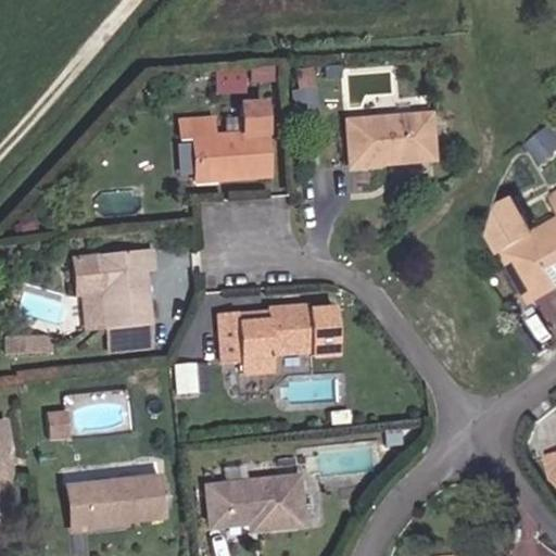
[(243,72),(214,72),(214,91),(243,91),(243,72)]
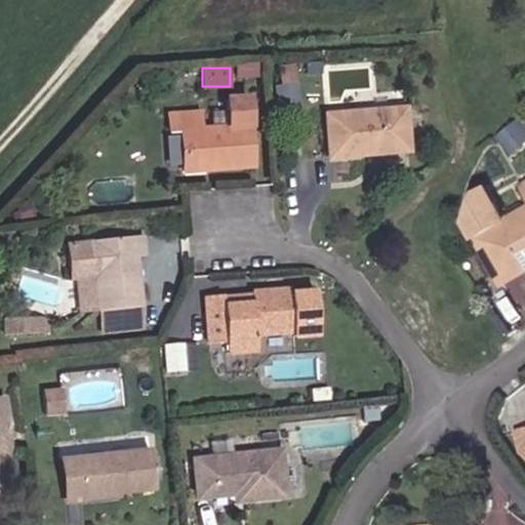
[(204,109),(169,111),(171,132),(184,131),(187,173),(258,170),(255,94),(230,97),(231,125),(205,127),(204,109)]
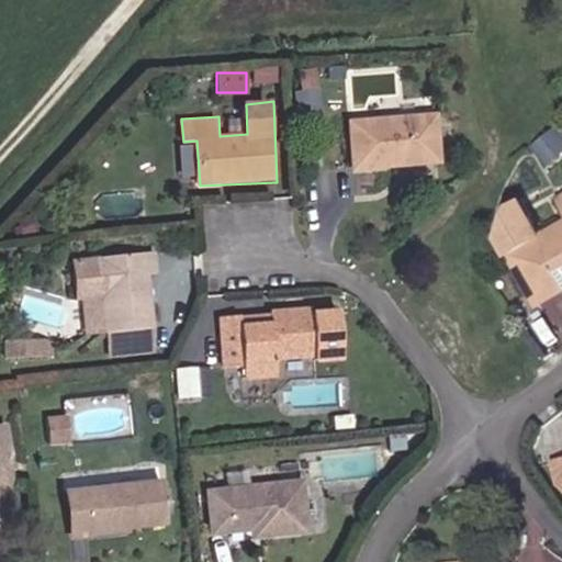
[(439,114),(349,120),(355,172),(444,166),(439,114)]
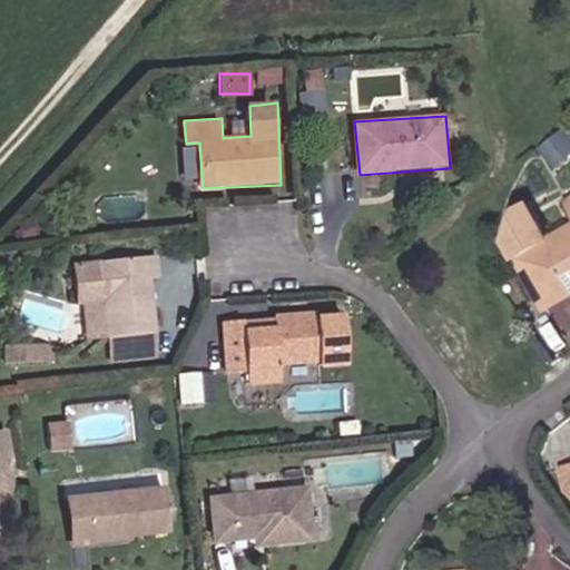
[(569,300),(569,227),(518,256),(552,311),(569,300)]
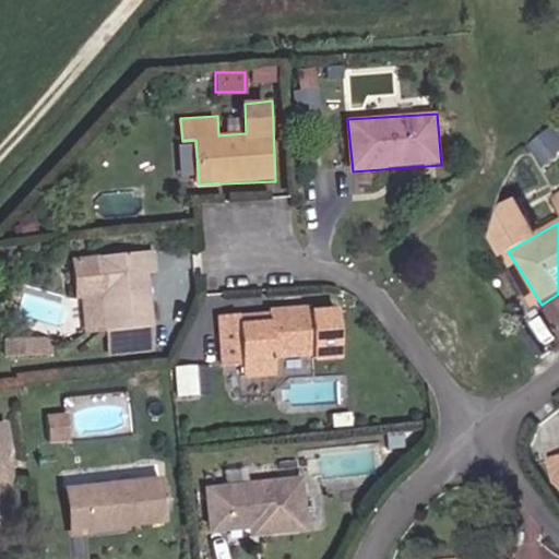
[(156,250),(73,258),(76,299),(82,299),(90,333),(107,331),(110,356),(162,352),(149,272),(159,272),(156,250)]
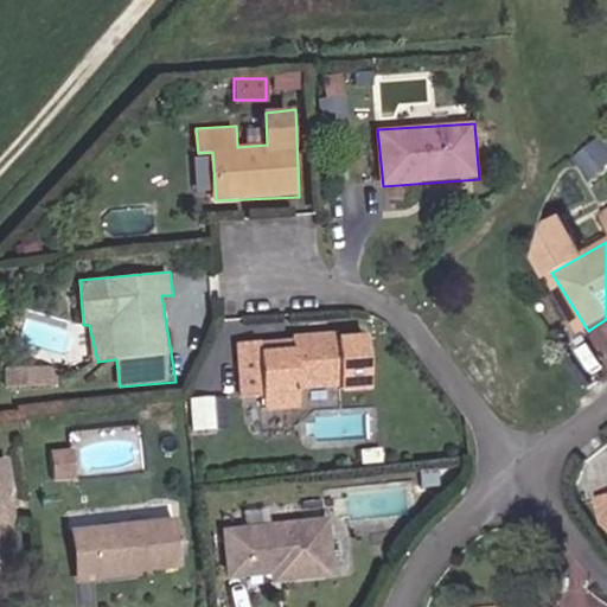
[(291,340),(243,343),(248,396),(263,395),(270,411),(304,410),(307,391),(347,389),(346,395),(374,395),(372,338),(338,338),(337,331),(292,334),(291,340)]
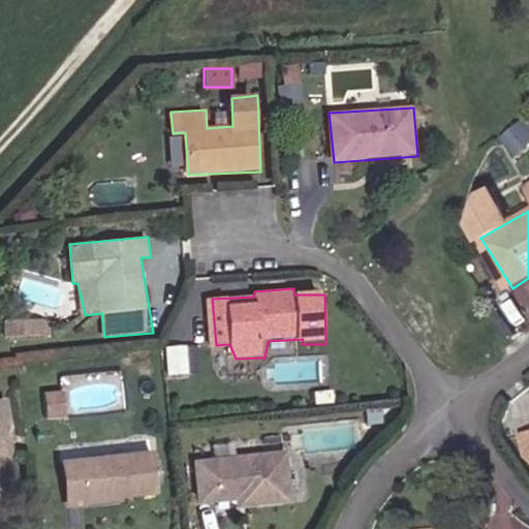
[(44,318),(7,320),(10,338),(49,334),(44,318)]
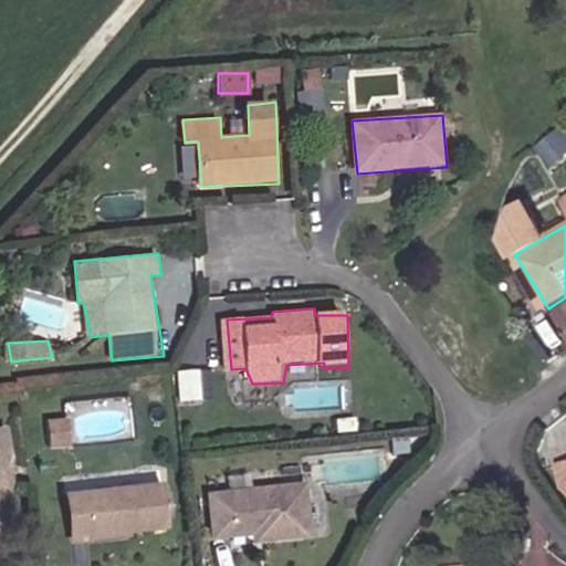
[(181,398),(202,396),(199,369),(179,371),(181,398)]
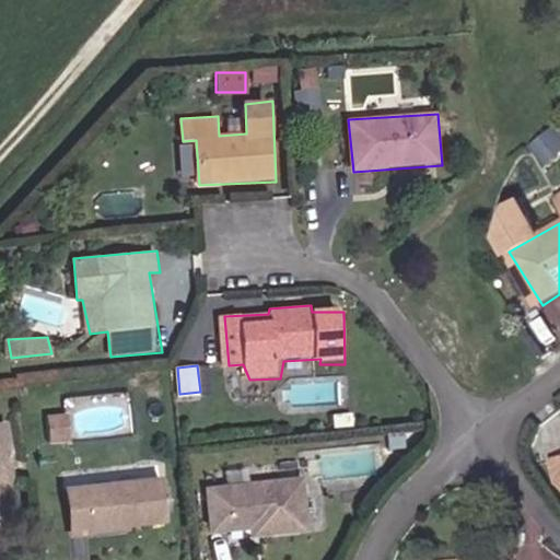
[(70,413),(49,415),(53,441),(71,441),(70,413)]
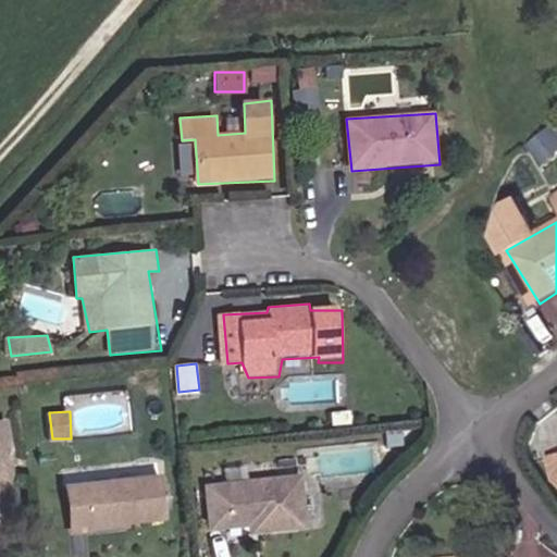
[(0,484),(16,483),(10,422),(0,423),(0,484)]
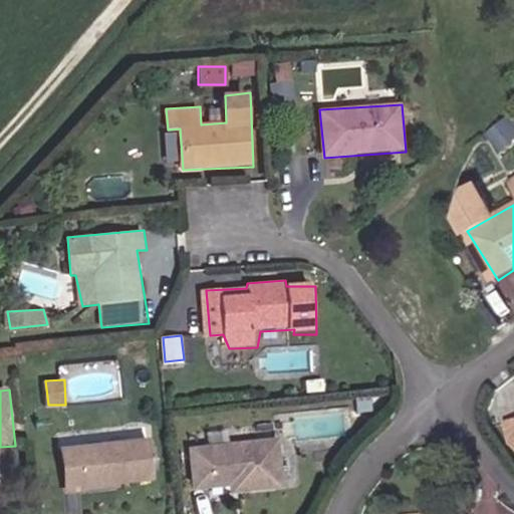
[(513,420),(504,423),(513,443),(513,420)]
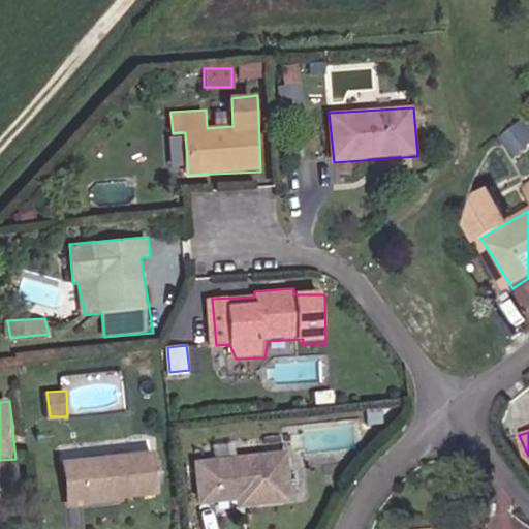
[(156,450),(63,459),(69,506),(161,496),(156,450)]
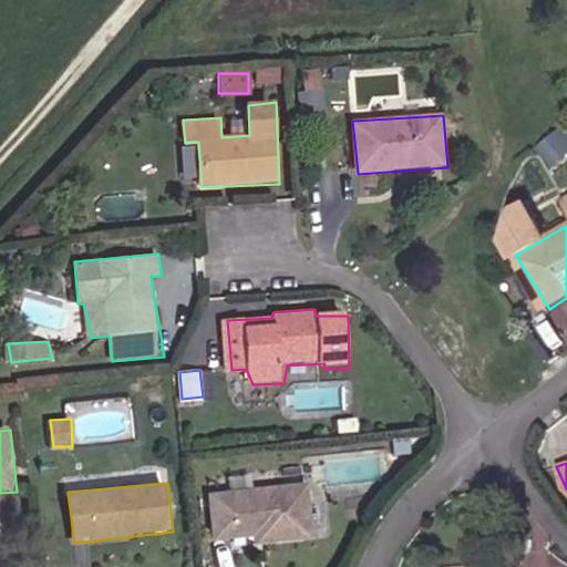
[(309,484),(207,494),(215,540),(257,535),(258,543),(316,540),(309,484)]
